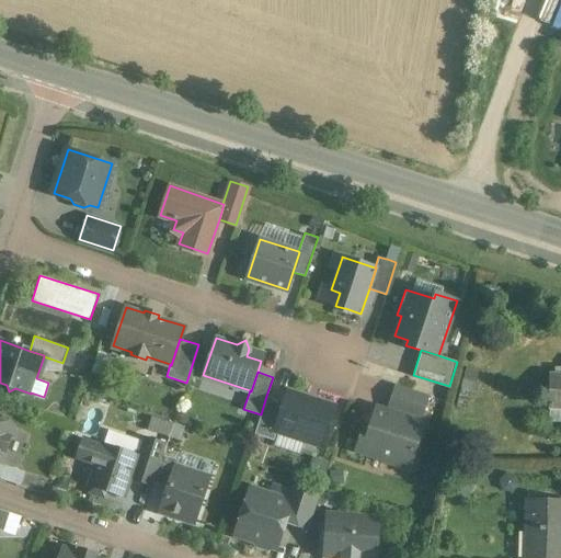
[(560,375),(551,376),(550,406),(560,406),(560,375)]
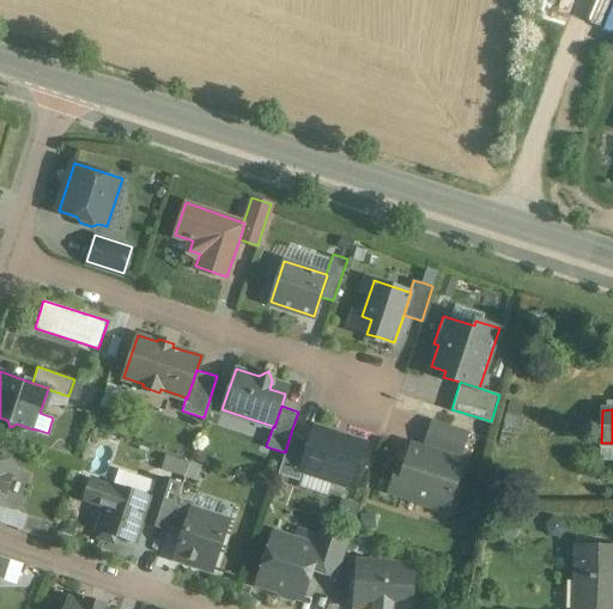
[(424,444),(451,454),(460,456),(467,432),(432,420),(431,420),(424,444)]
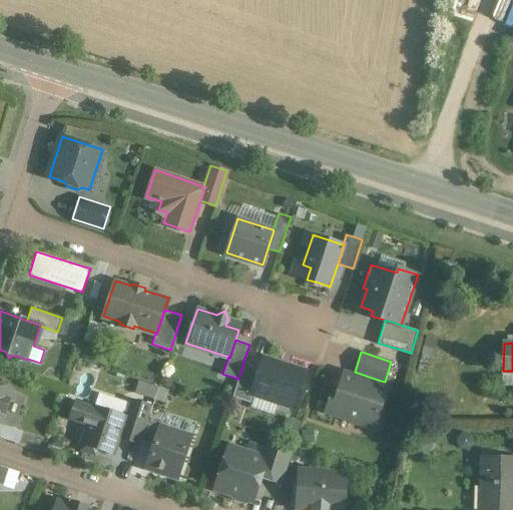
[(306,372),(263,358),(260,367),(251,392),(252,393),(295,406),(306,372)]
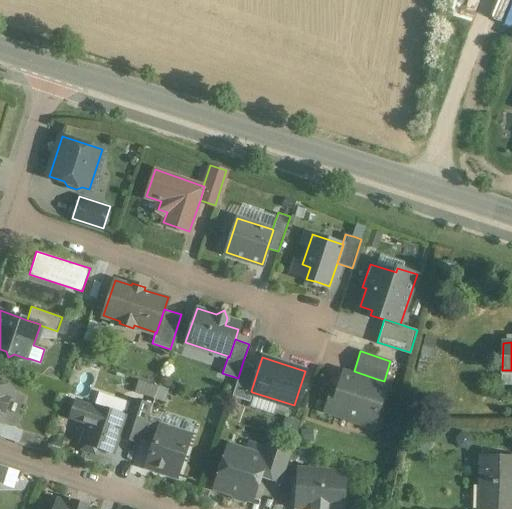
[(259,366),(243,361),(238,378),(232,395),(249,400),(252,392),(251,391),(259,366)]
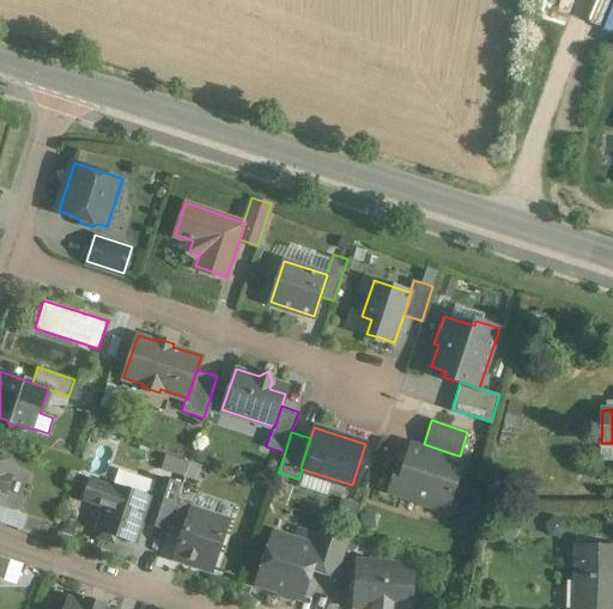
[(453,483),(455,477),(460,462),(412,446),(406,467),(399,464),(392,489),(419,498),(418,501),(435,506),(436,504),(438,504),(445,482),(453,483)]
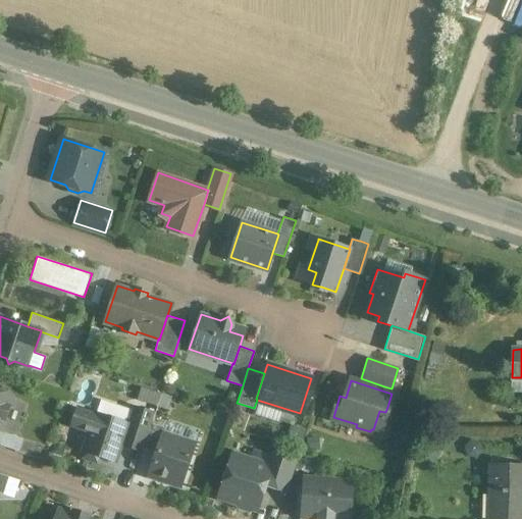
[(0,387),(0,429),(2,430),(13,396),(10,395),(8,390),(1,387),(0,387)]
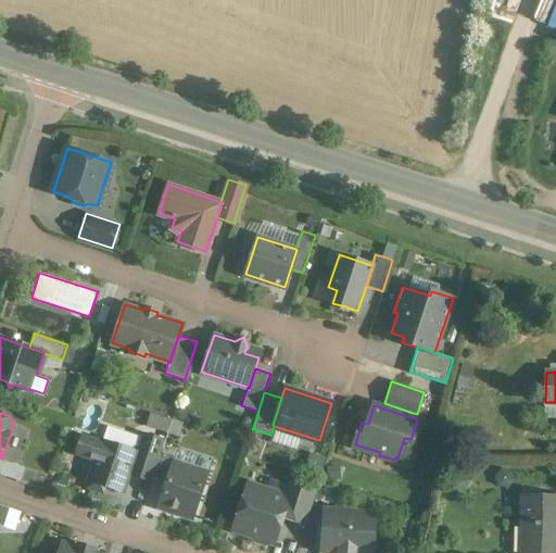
[(164,440),(141,432),(136,450),(128,472),(135,474),(136,472),(152,477),(162,448),(164,440)]
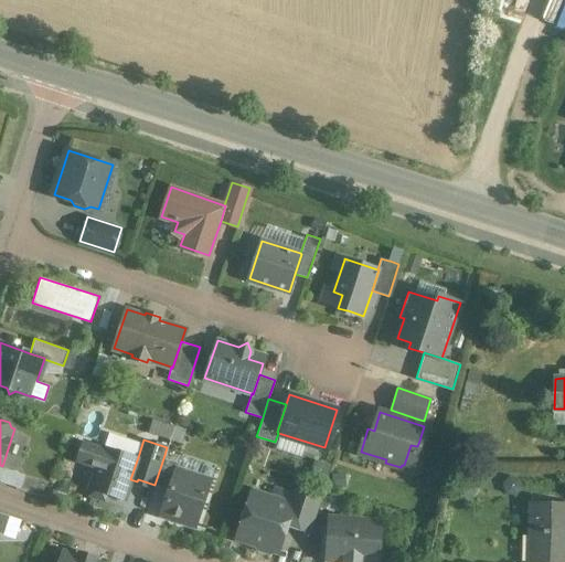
[(138,457),(104,446),(89,488),(124,500),(130,479),(138,457)]
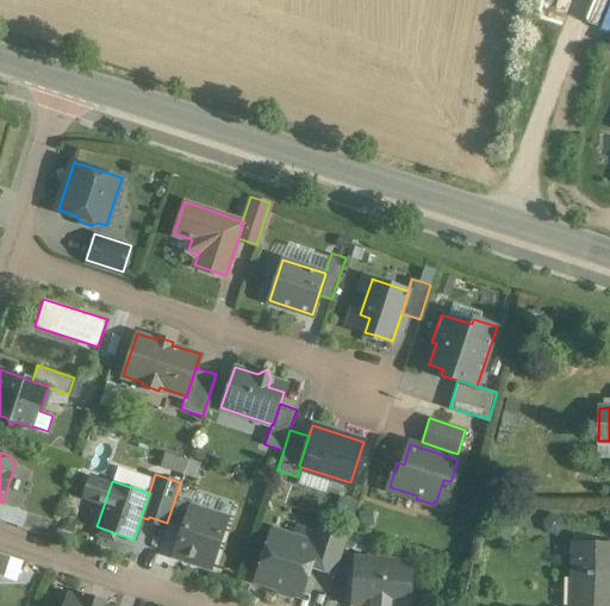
[(194,497),(178,491),(167,523),(182,528),(190,507),(191,507),(194,497)]
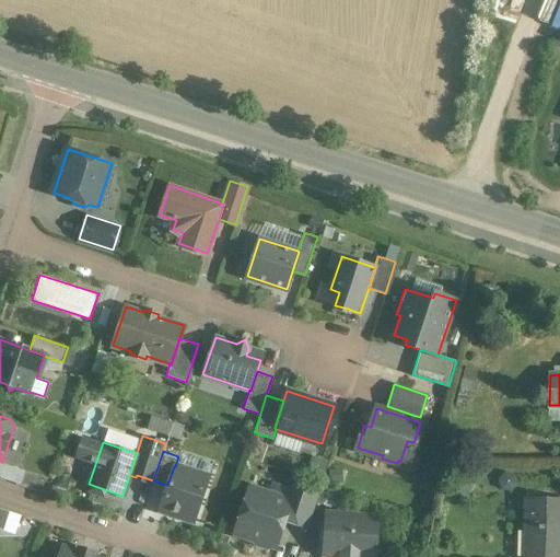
[(175,466),(174,466),(167,485),(160,508),(194,519),(208,477),(175,466)]
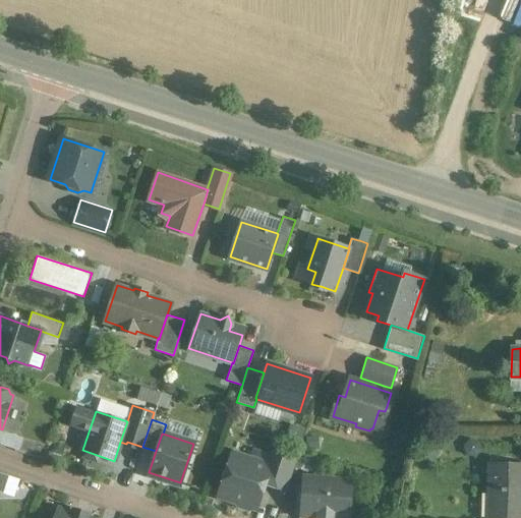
[(269,464),(233,453),(219,495),(256,508),(265,482),(270,465),(269,464)]
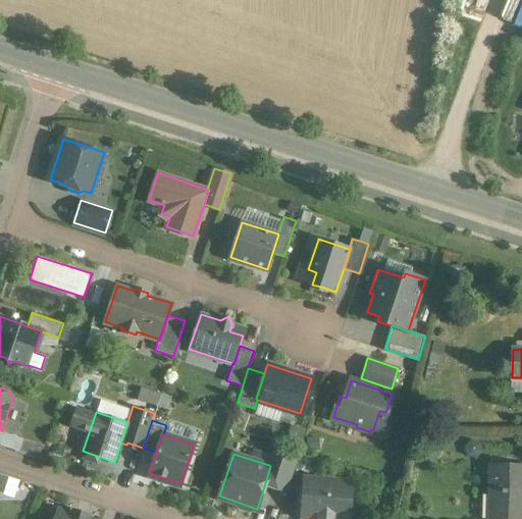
[(297,462),(273,454),(269,465),(270,466),(265,483),(286,490),(297,462)]
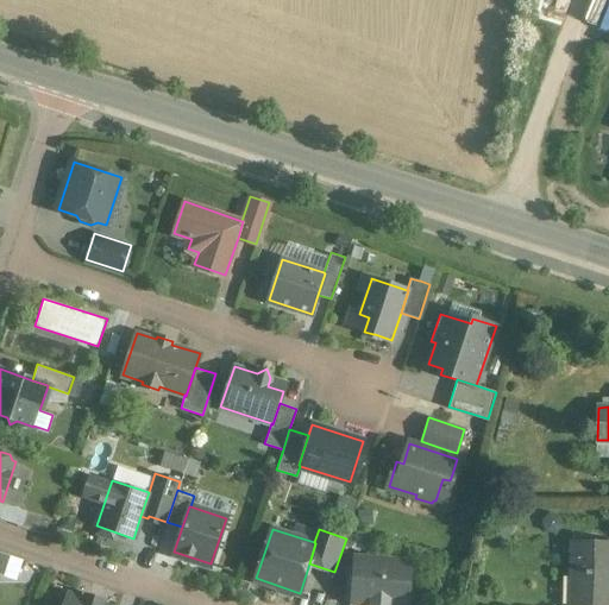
[(608,604),(608,542),(572,542),(569,604),(608,604)]
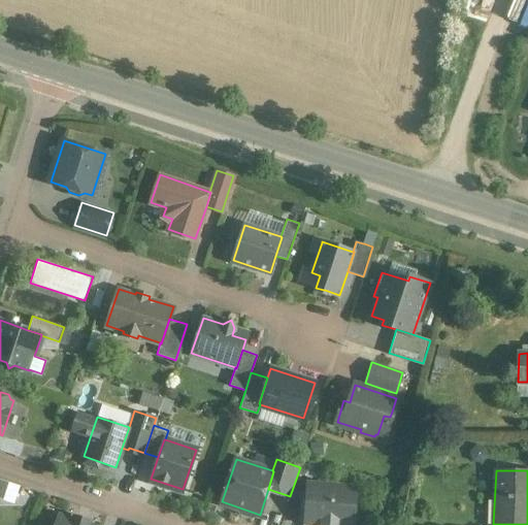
[(9,482),(0,479),(0,497),(3,499),(9,482)]
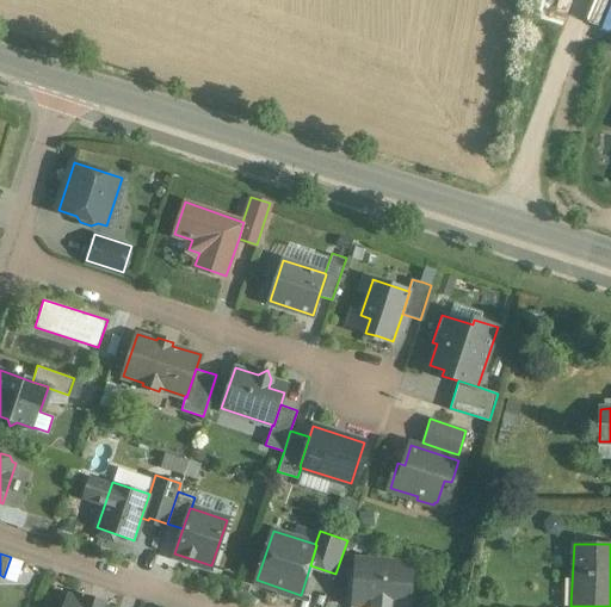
[(407,606),(411,562),(357,558),(353,605),(372,606),(388,606),(389,606),(407,606)]
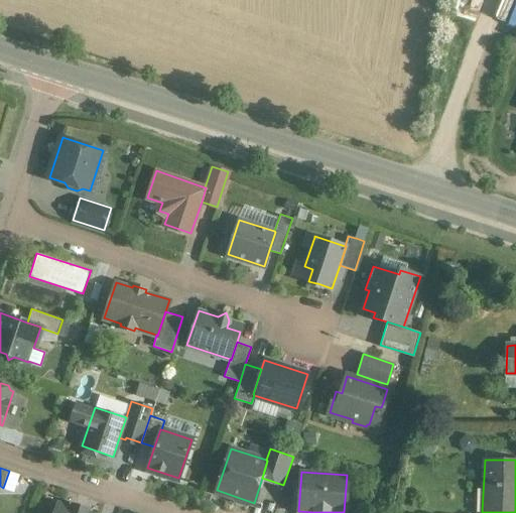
[(87,509),(73,505),(72,508),(57,504),(53,512),(86,512),(87,509)]
